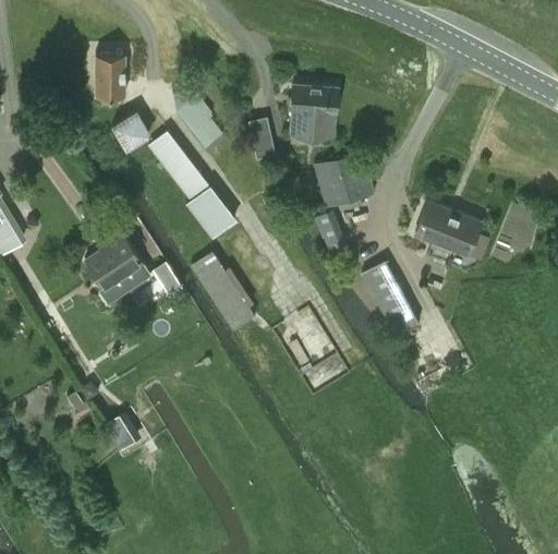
[(116,95),(124,95),(124,53),(95,53),(95,95),(101,94),(101,105),(116,105),(116,95)]
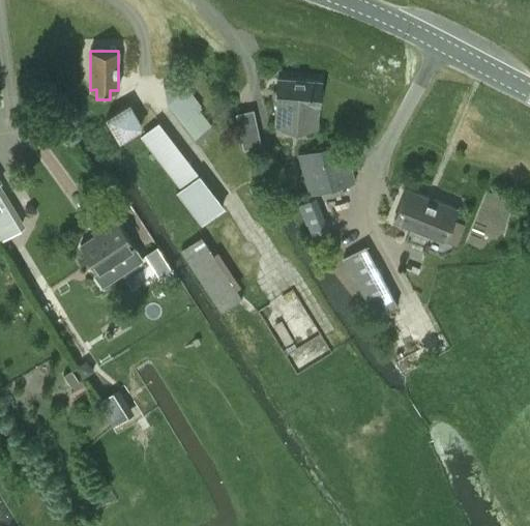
[(317,130),(321,83),(278,79),(275,101),(276,101),(274,126),(317,130)]
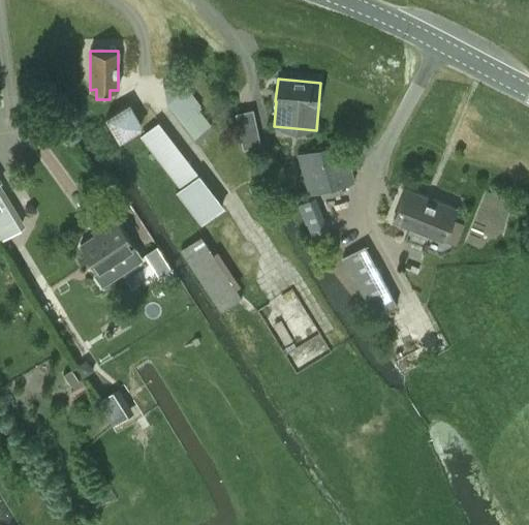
[(181,87),(163,88),(167,104),(194,140),(211,128),(197,110),(200,107),(187,90),(182,94),(181,87)]
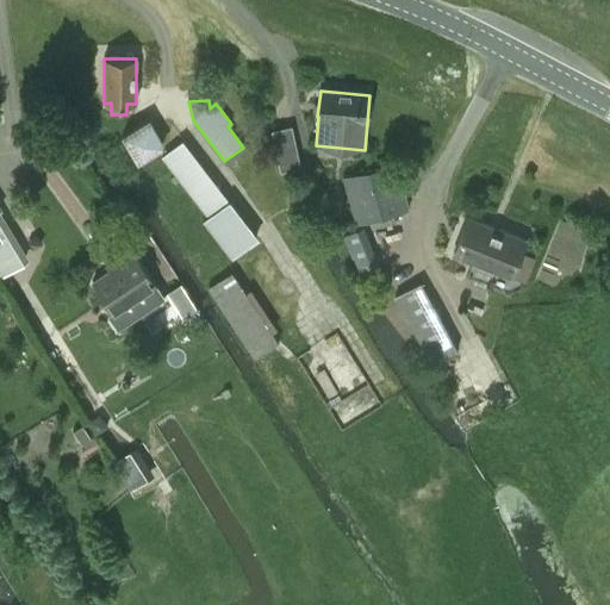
[(184,142),(161,160),(205,216),(201,219),(231,260),(259,239),(228,199),(184,142)]
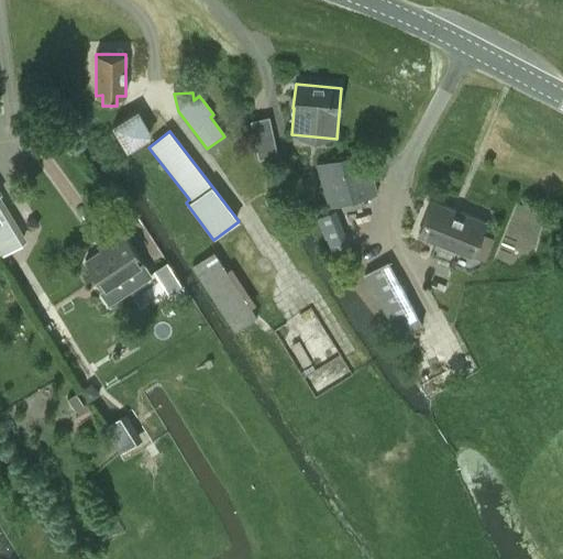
[(274,145),(256,149),(258,160),(276,156),(274,145)]
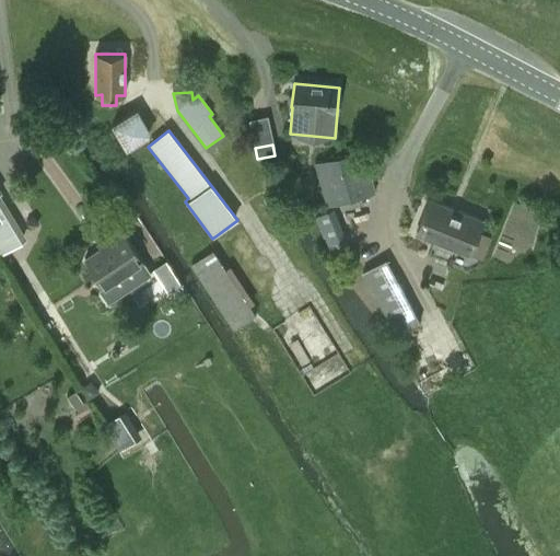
[(327,207),(373,195),(363,153),(316,165),(327,207)]
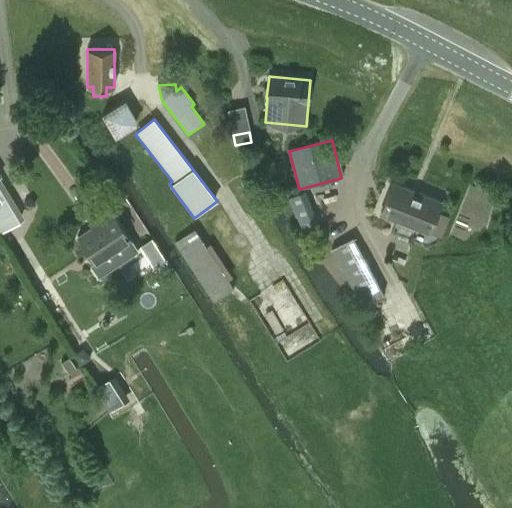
[(429,233),(440,204),(392,185),(381,214),(429,233)]
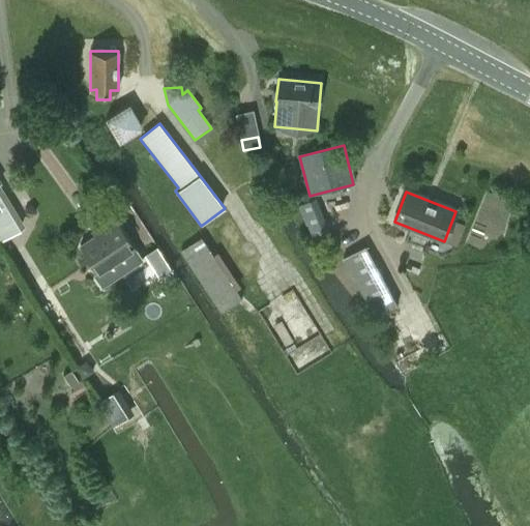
[(328,234),(316,200),(297,206),(310,240),(328,234)]
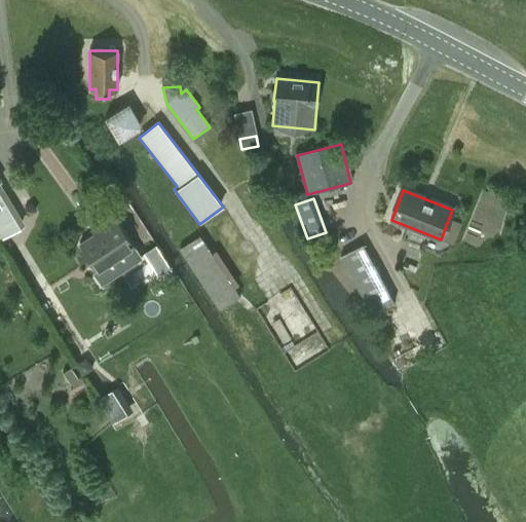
[(103,230),(80,245),(99,272),(94,276),(102,289),(143,262),(135,249),(114,218),(100,227),(103,230)]
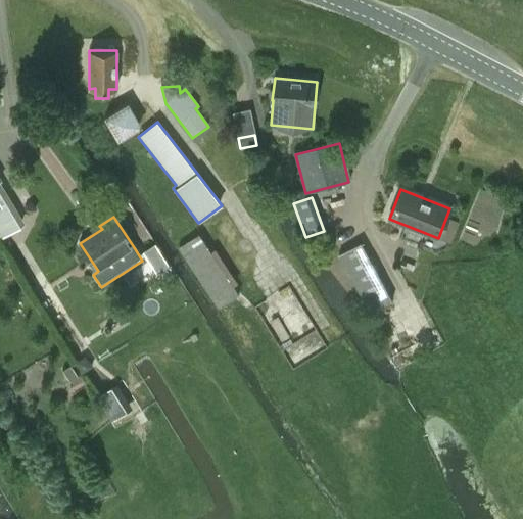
[(198,235),(179,248),(190,267),(210,253),(198,235)]
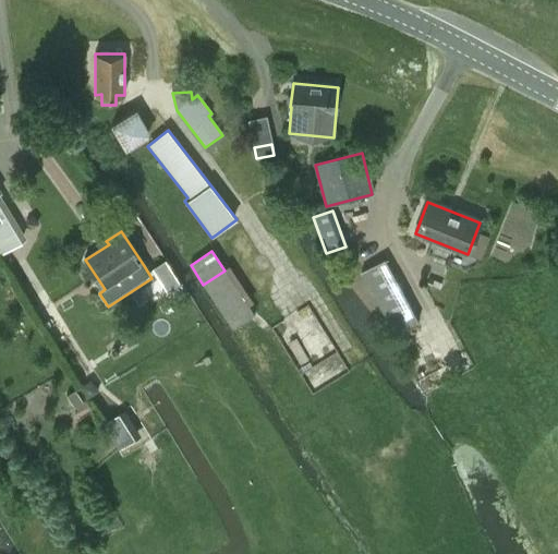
[(416,323),(384,261),(360,274),(393,336),(416,323)]
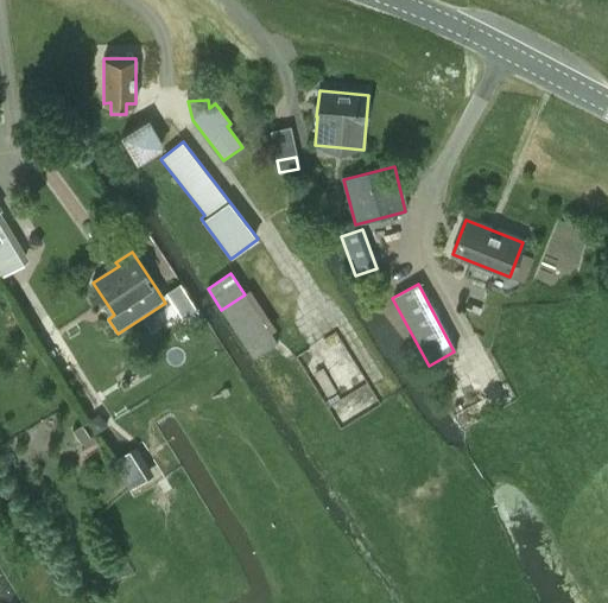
[(200,311),(183,289),(173,296),(189,318),(200,311)]
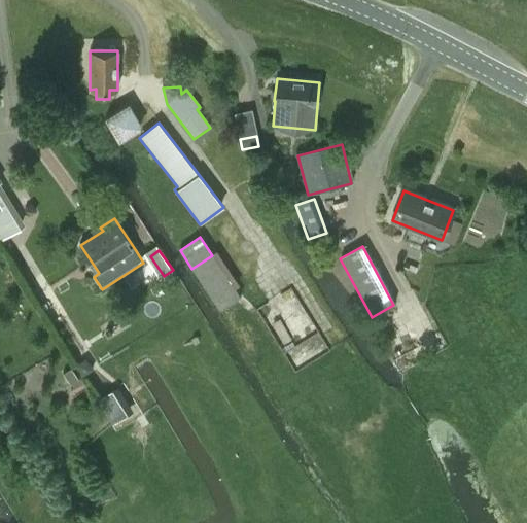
[(235,289),(214,303),(220,312),(241,299),(241,298),(235,290),(235,289)]
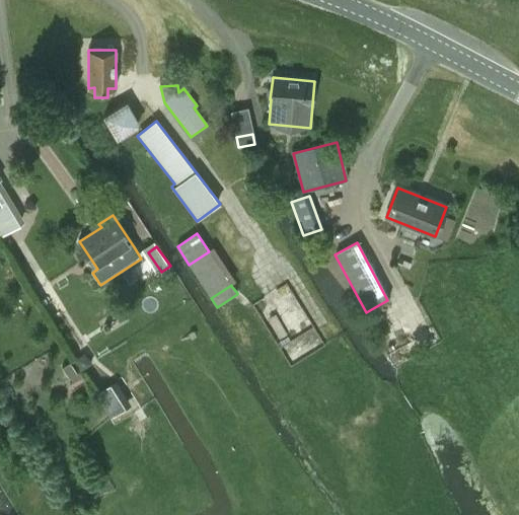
[(73,362),(80,373),(91,366),(84,355),(73,362)]
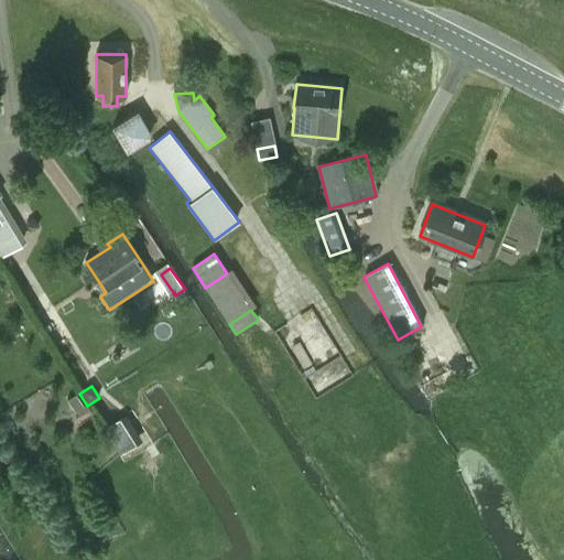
[(68,401),(75,413),(83,408),(76,397),(68,401)]
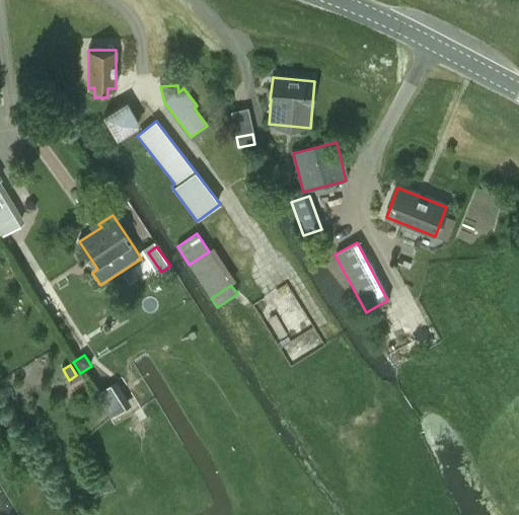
[(95,395),(110,421),(123,413),(125,412),(110,387),(95,395)]
